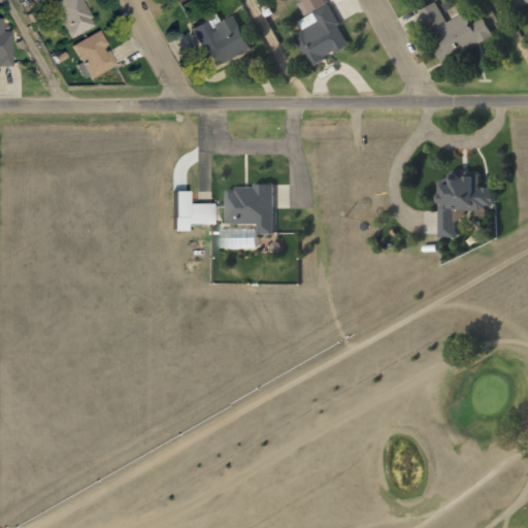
[(55,0),(40,6),(48,23),(58,19),(66,38),(91,27),(78,0),(55,0)]
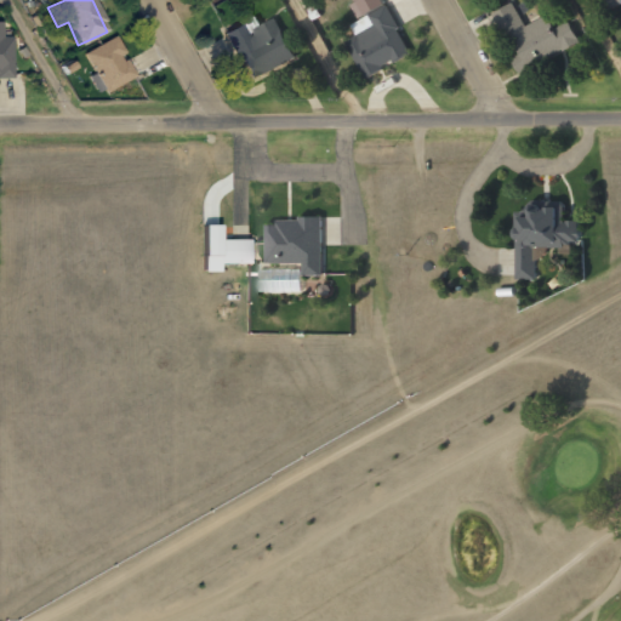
[(383,6),(380,0),(353,0),(355,4),(351,6),(357,18),(383,6)]
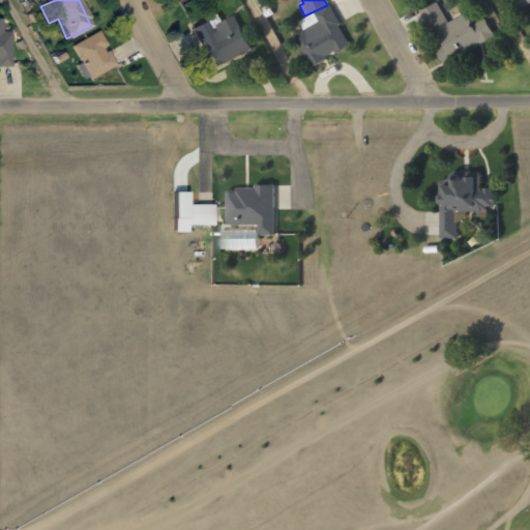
[(421,9),(439,48),(435,50),(441,62),(494,37),(484,18),(471,24),(466,13),(447,23),(438,2),(421,9)]
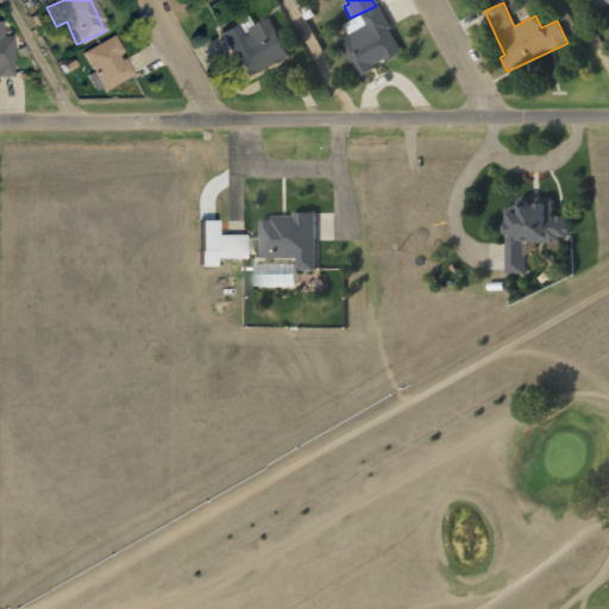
[(402,54),(381,6),(343,23),(349,35),(339,39),(356,75),(402,54)]
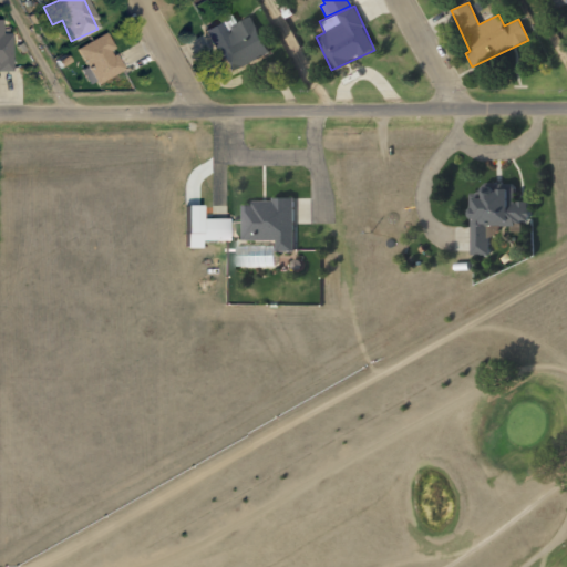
[(268,54),(251,17),(237,23),(233,14),(203,29),(224,75),(268,54)]
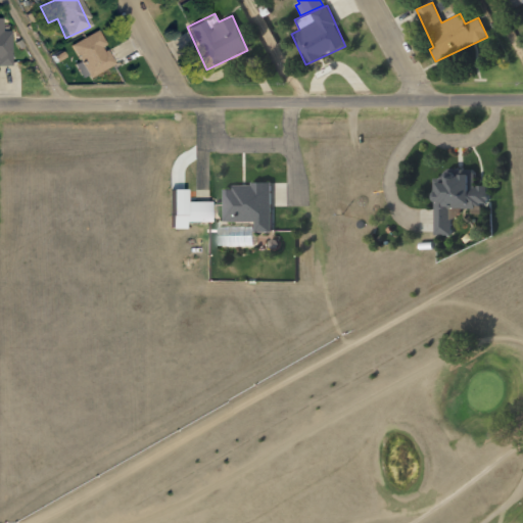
[(0,17),(0,64),(14,64),(14,32),(5,32),(4,17),(0,17)]
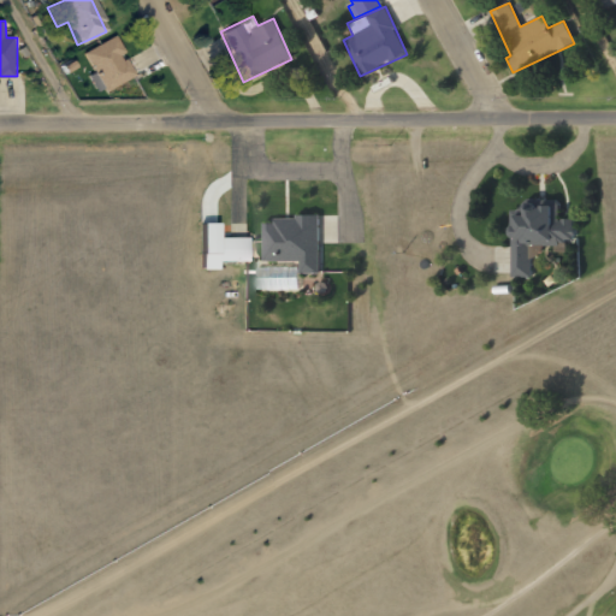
[(122,55),(112,36),(81,52),(101,92),(131,76),(120,55),(122,55)]
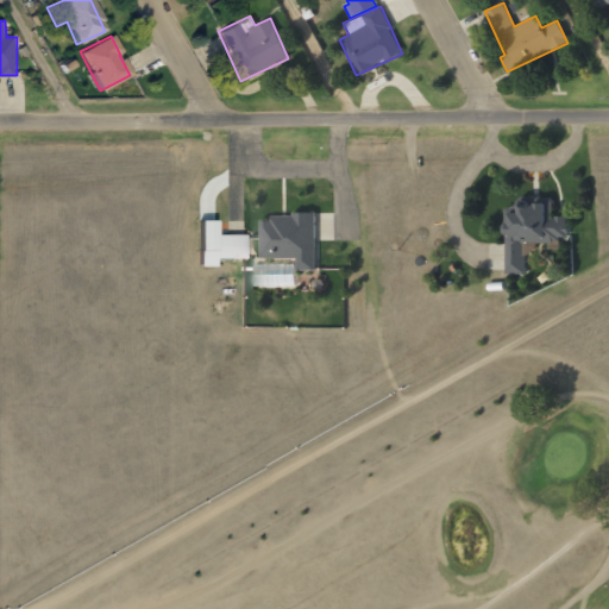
[(525,199),(525,207),(515,207),(515,218),(510,218),(512,272),(529,272),(529,239),(553,239),(553,248),(565,248),(565,234),(573,234),(573,213),(558,214),(558,199),(525,199)]
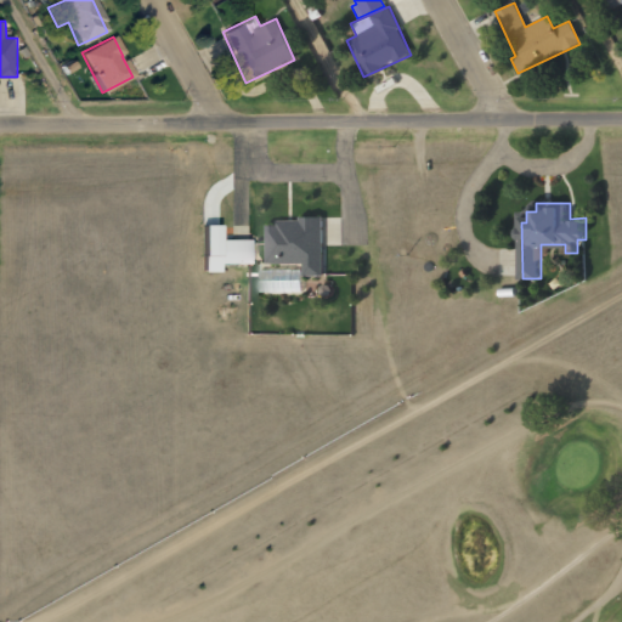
[(303,214),(303,218),(269,218),(269,260),(309,260),(309,272),(326,272),(327,214),(303,214)]
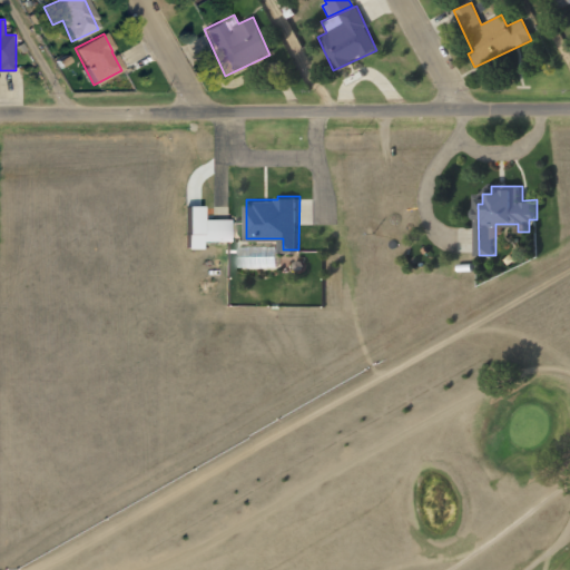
[(200,217),(200,242),(232,242),(232,218),(200,217)]
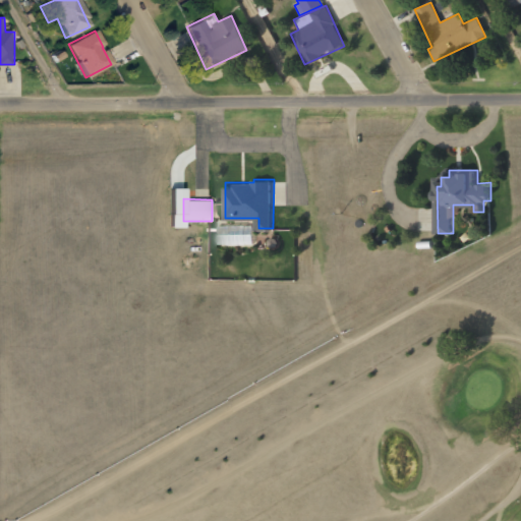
[(217,228),(216,244),(251,245),(251,229),(217,228)]
